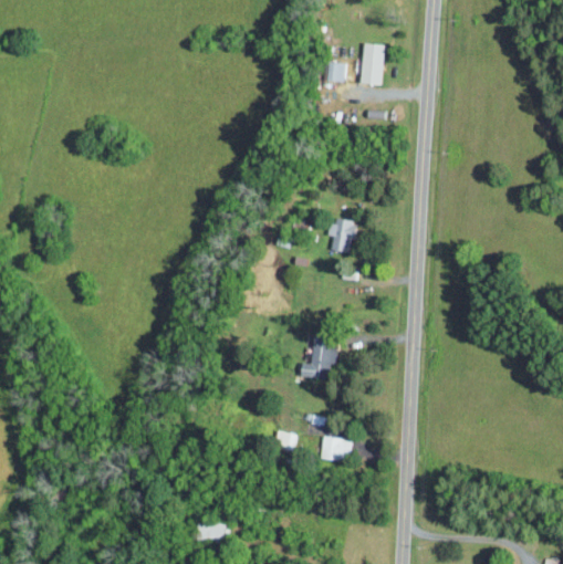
[(383,85),(384,45),(363,44),(362,84),(383,85)]
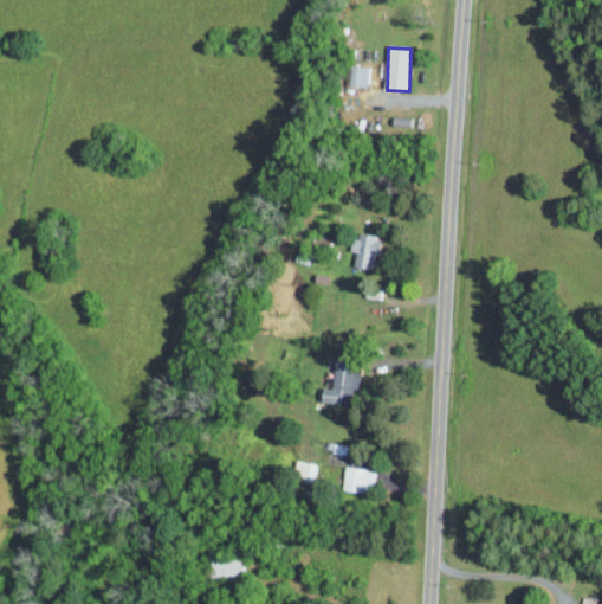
[(370,69),(353,68),(351,87),(369,88),(370,69)]
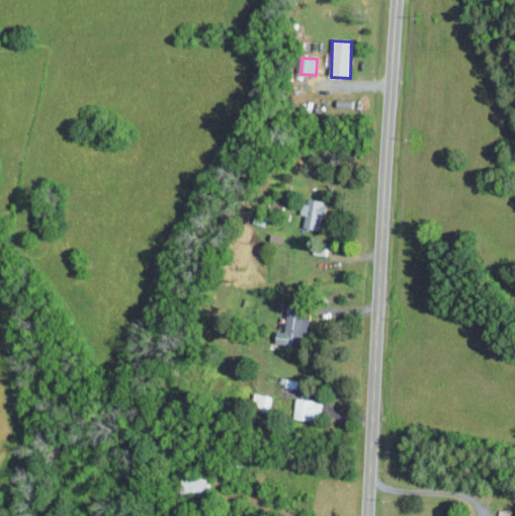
[(306,216),(303,228),(319,231),(326,202),(306,198),(302,215),(306,216)]
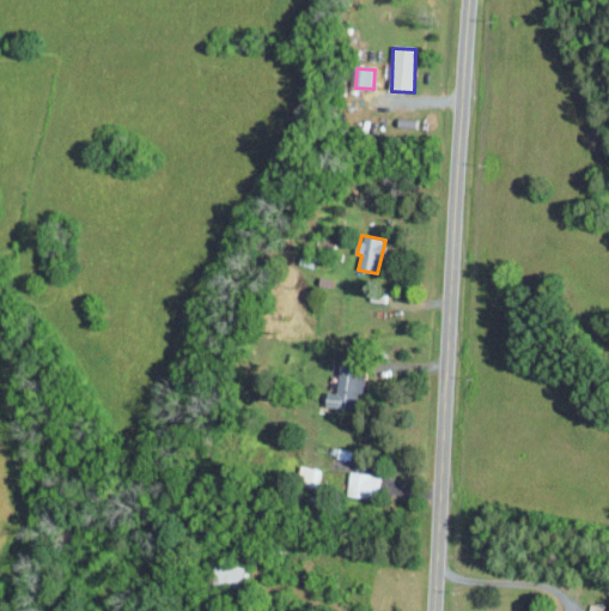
[(361,398),(360,373),(336,373),(338,393),(324,393),(324,409),(343,407),(343,399),(361,398)]
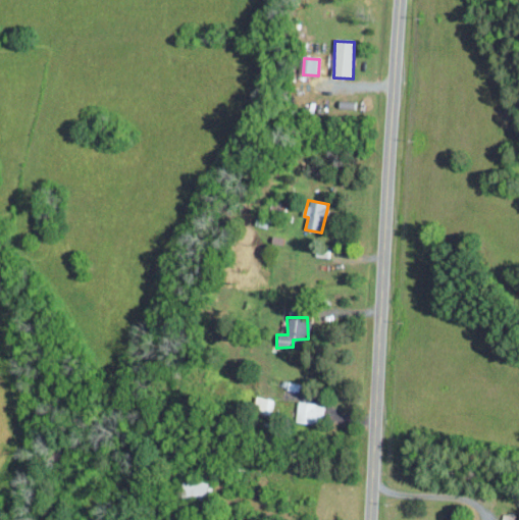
[(271,415),(273,400),(256,397),(253,411),(271,415)]
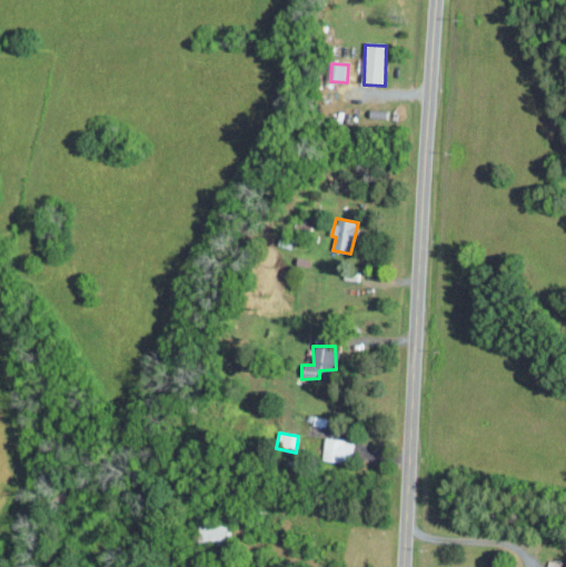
[(321,459),(349,465),(354,444),(325,438),(321,459)]
